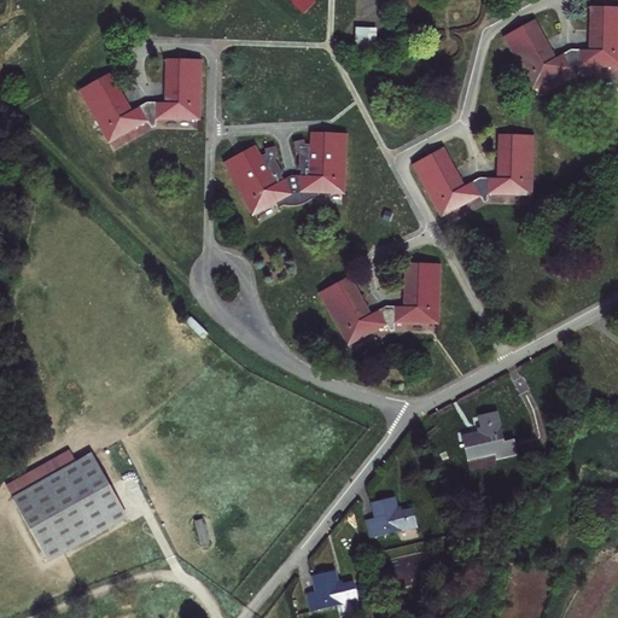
[(588,68),(617,69),(617,9),(590,7),(589,52),(579,51),(572,52),(566,54),(557,60),(536,22),(505,39),(532,92),(564,76),(588,68)]
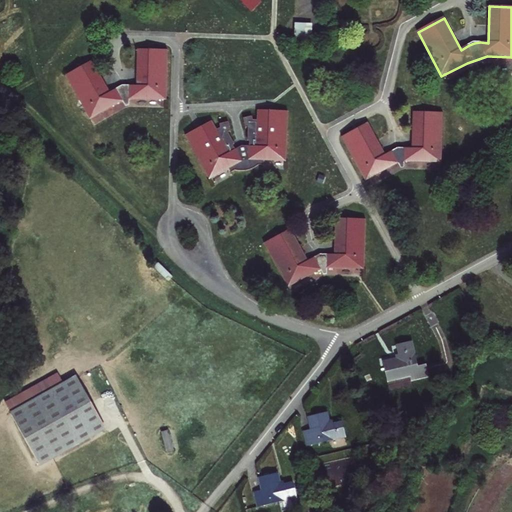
[(310,41),(311,23),(293,23),(292,40),(310,41)]
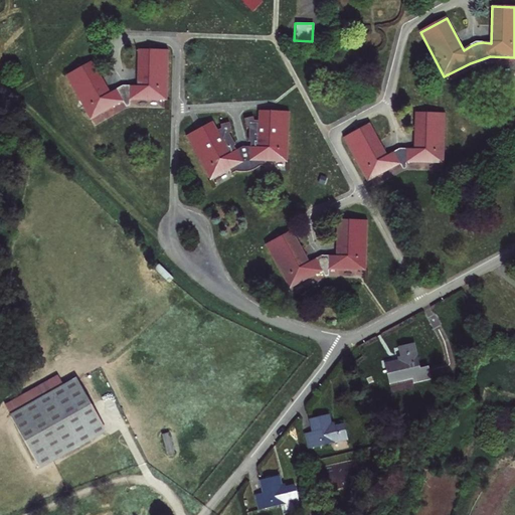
[(111,95),(98,69),(72,87),(91,121),(117,107),(138,101),(168,102),(169,51),(139,50),(138,87),(130,87),(125,87),(121,89),(111,95)]
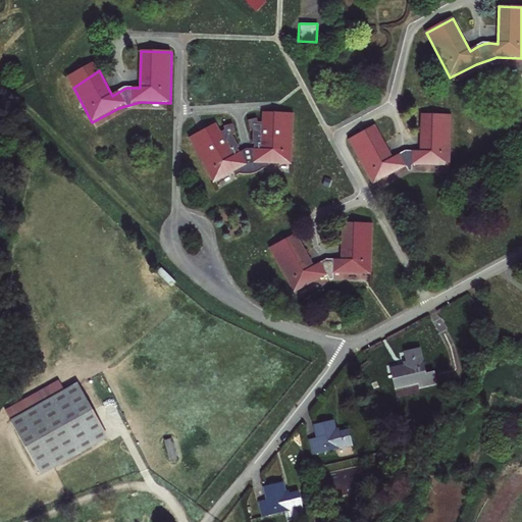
[(68,77),(73,88),(99,70),(95,63),(68,77)]
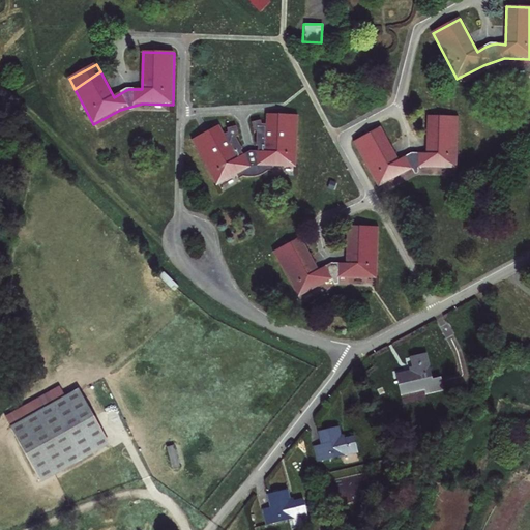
[(272,171),(272,167),(295,168),(298,116),(267,114),(267,124),(262,124),(261,120),(252,122),(255,134),(257,134),(256,146),(258,146),(258,151),(253,151),(248,152),(243,155),(241,151),(243,150),(238,139),(240,138),(237,126),(228,128),(229,133),(225,135),(221,125),(193,139),(215,185),(236,175),(238,179),(243,177),(248,177),(256,176),(263,174),(268,171),(272,171)]
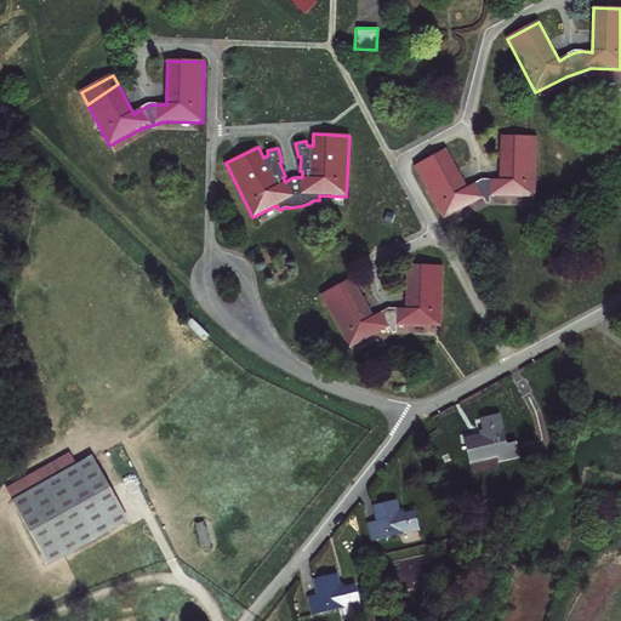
[(414,169),(443,222),(474,205),(499,198),(535,198),(537,137),(501,137),(500,181),(491,181),(484,181),(477,184),(466,191),(446,152),(414,169)]
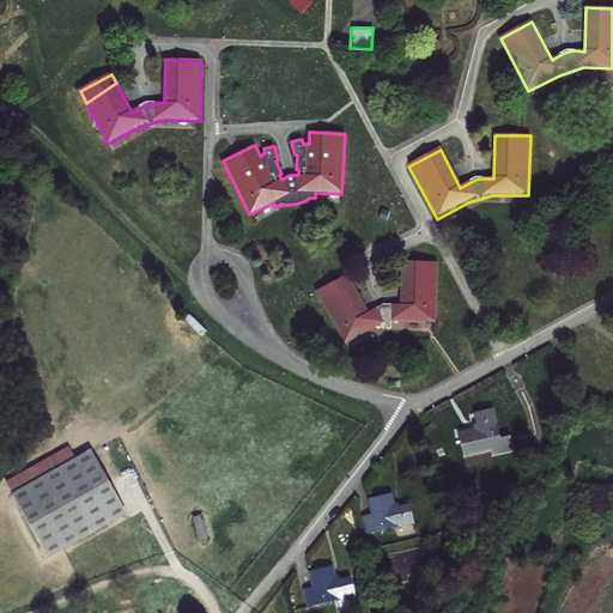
[(344,345),(376,328),(400,322),(436,323),(438,263),(402,261),(401,304),(392,304),(386,305),(380,308),(368,314),(347,275),(316,292),(344,345)]
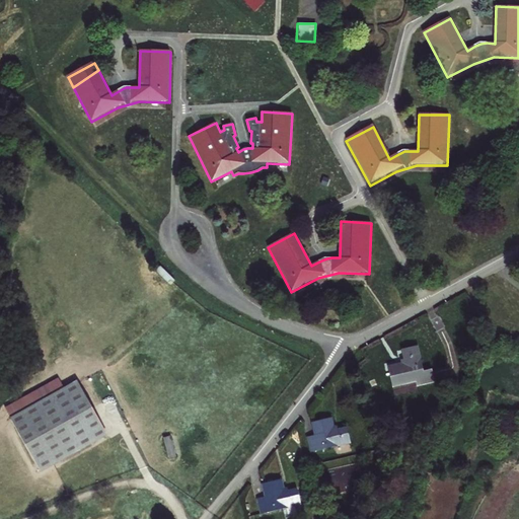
[(390,389),(414,384),(415,389),(433,385),(430,371),(421,373),(415,348),(399,352),(401,365),(385,368),(390,389)]
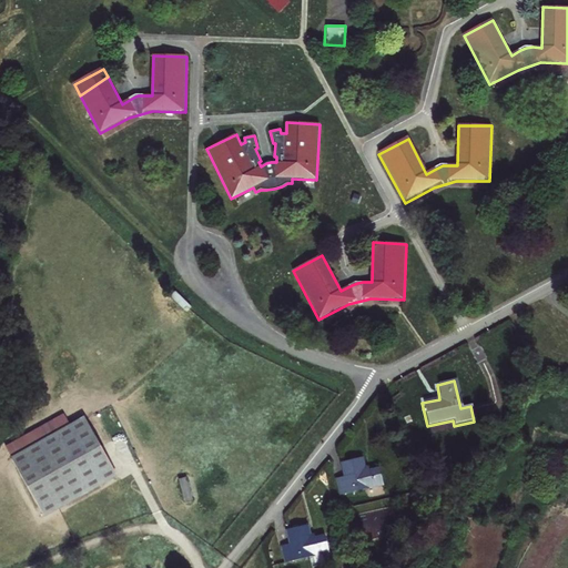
[(88,417),(16,458),(49,518),(121,477),(88,417)]
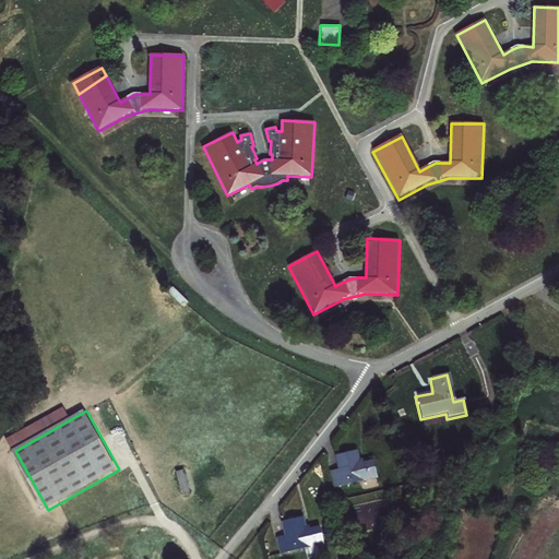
[(337,488),(380,477),(376,461),(364,464),(360,451),(337,456),(342,471),(333,473),(337,488)]
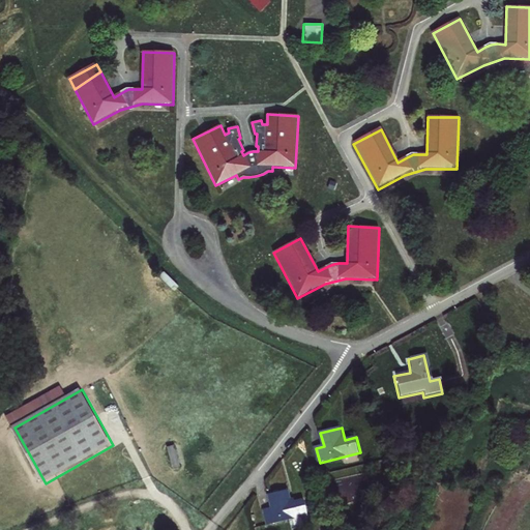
[(267,527),(308,516),(304,500),(293,503),(289,489),(268,495),(271,508),(263,510),(267,527)]
